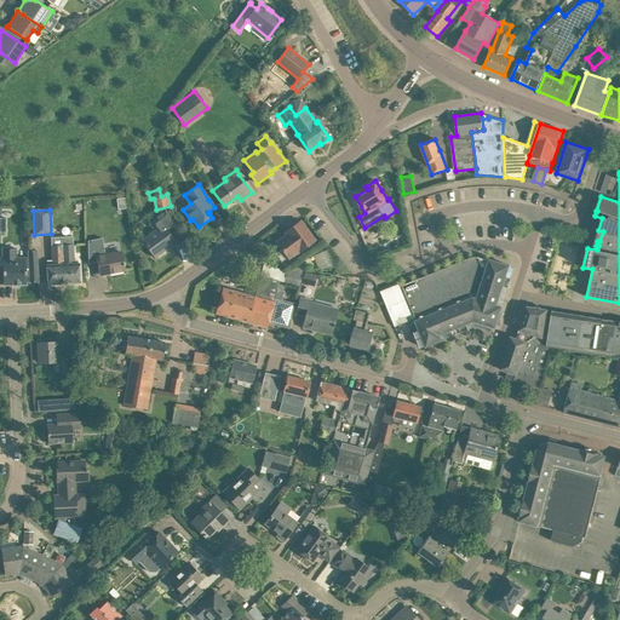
[(176,225),(168,216),(165,212),(150,223),(156,230),(143,240),(155,257),(158,254),(156,253),(166,247),(167,248),(174,242),(167,231),(176,225)]
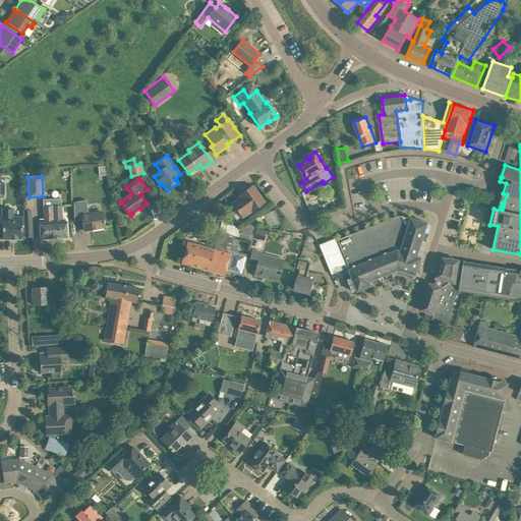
[(239,195),(241,197),(232,204),(242,218),(251,211),(251,212),(265,203),(252,185),(239,195)]
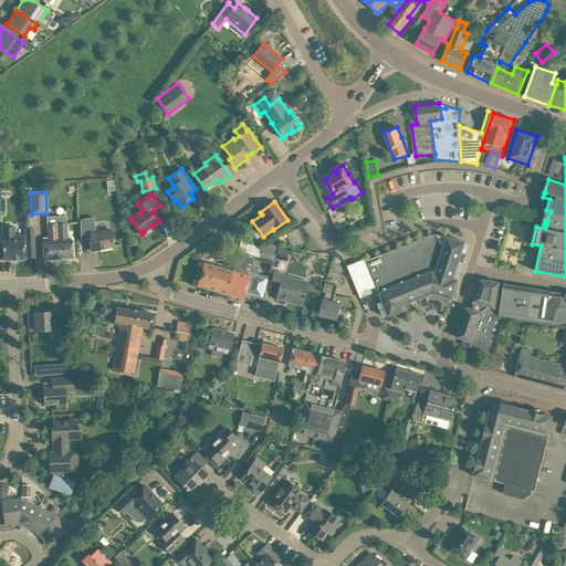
[(93,216),(80,219),(81,228),(81,241),(88,239),(92,251),(92,250),(96,249),(96,250),(114,247),(113,242),(113,240),(112,236),(111,230),(96,233),(94,224),(93,216)]
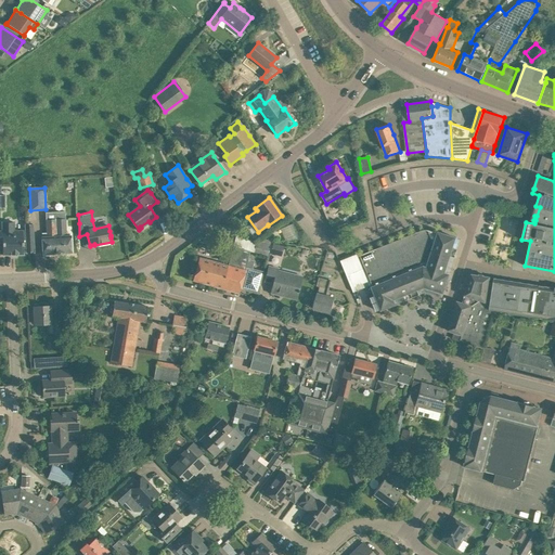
[(42,255),(72,253),(71,235),(66,235),(65,219),(65,213),(46,214),(46,220),(47,236),(41,237),(42,255)]
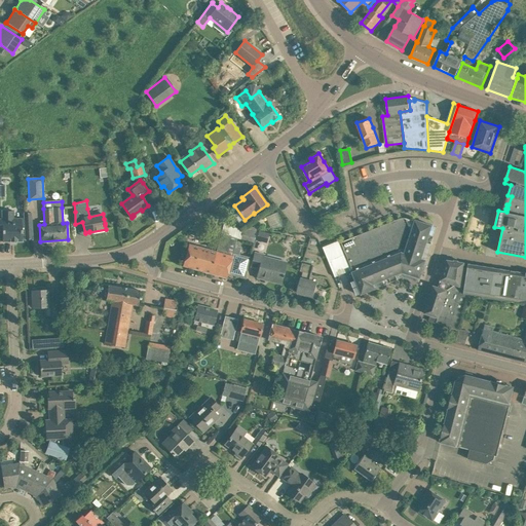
[(33,239),(31,213),(24,213),(24,219),(13,219),(13,211),(2,211),(2,219),(0,219),(0,229),(2,230),(2,241),(22,241),(22,239),(33,239)]
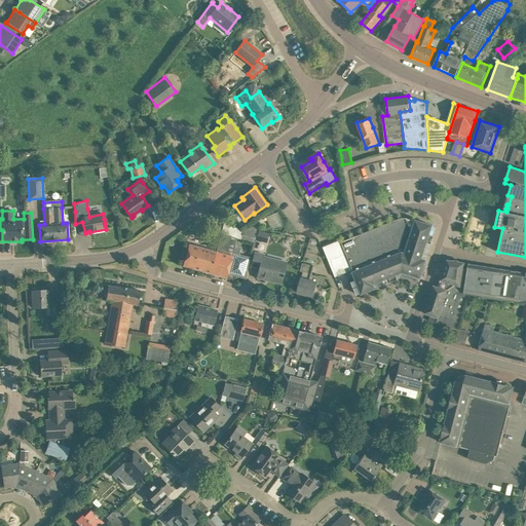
[(266,216),(270,228),(280,225),(276,213),(266,216)]
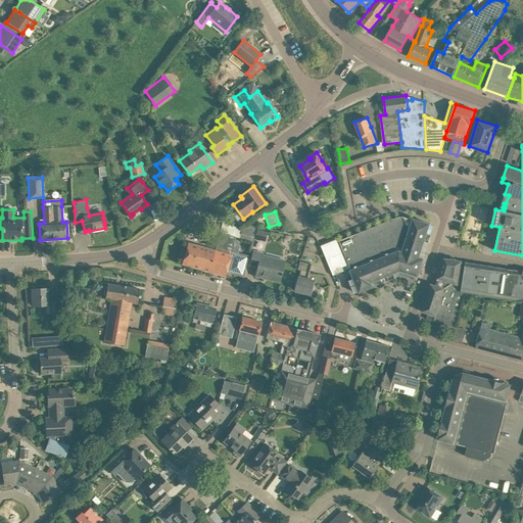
[(337,239),(323,245),(334,274),(339,272),(349,268),(348,266),(349,266),(351,271),(350,271),(353,279),(348,281),(351,290),(352,290),(352,291),(353,291),(353,292),(354,292),(355,293),(357,293),(357,292),(358,292),(360,292),(373,287),(371,283),(400,271),(418,277),(419,273),(420,273),(423,264),(422,263),(424,258),(419,257),(430,224),(424,223),(423,223),(420,222),(419,221),(413,219),(413,220),(405,218),(405,217),(403,217),(402,217),(401,217),(400,217),(399,217),(398,217),(397,217),(397,218),(396,218),(339,241),(348,263),(347,263),(337,239)]
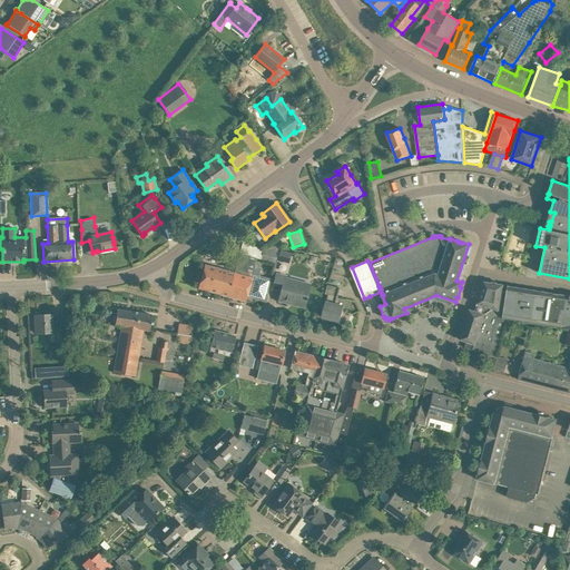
[(224,251),(238,255),(242,246),(226,242),(224,251)]
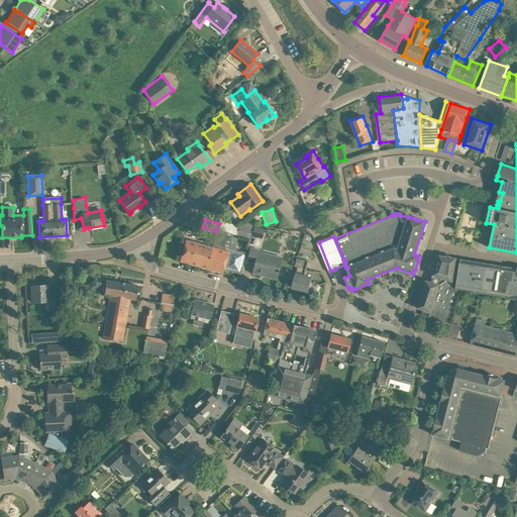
[(235,236),(248,239),(250,228),(238,225),(235,236)]
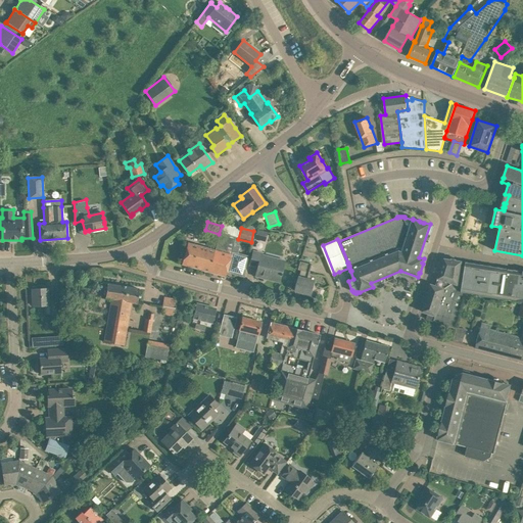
[(254,239),(265,242),(267,232),(257,230),(254,239)]
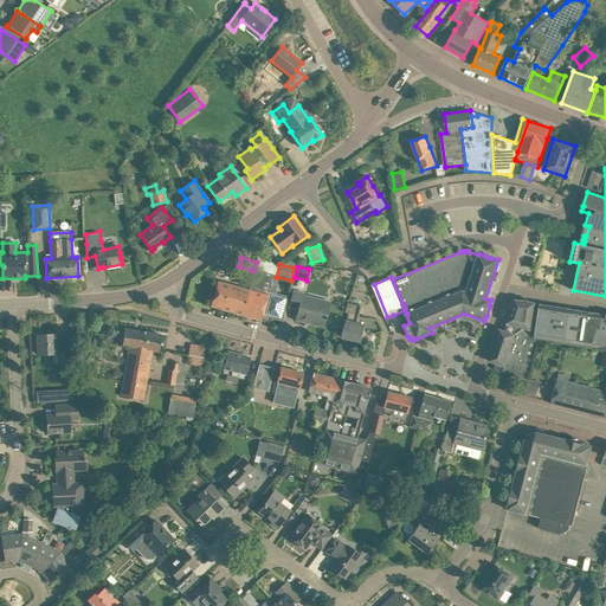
[(272,275),(255,270),(249,290),(218,282),(211,307),(229,311),(260,321),(262,316),(283,322),(290,297),(275,292),(277,285),(270,283),(272,275)]
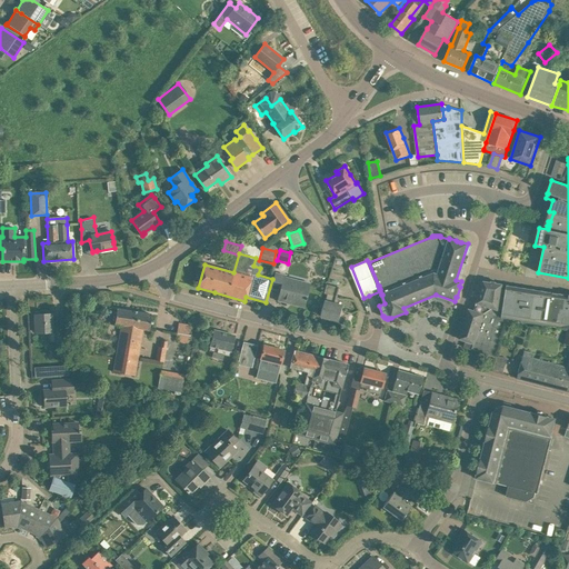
[(271,288),(280,290),(278,300),(287,302),(288,300),(305,305),(306,300),(307,300),(307,298),(306,298),(309,283),(285,277),(286,276),(276,272),(271,288)]
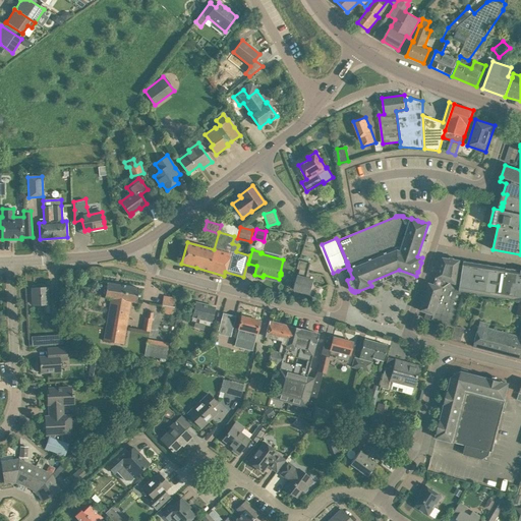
[(440,324),(441,323),(453,328),(463,291),(459,291),(461,282),(457,281),(460,261),(443,257),(435,285),(429,283),(425,295),(426,295),(423,303),(420,310),(433,314),(436,325),(440,324)]
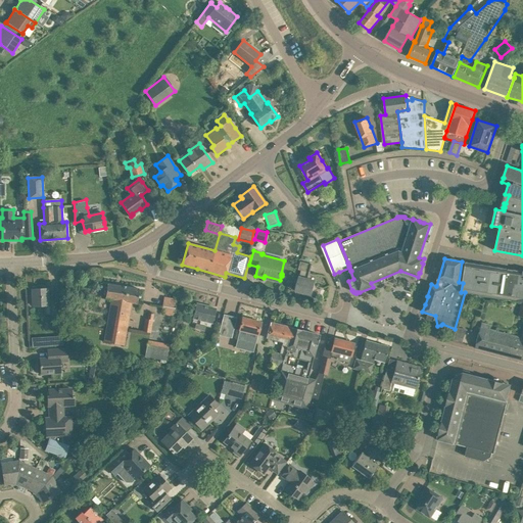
[(301,271),(299,277),(296,291),(312,295),(316,281),(307,279),(312,265),(300,262),(298,270),(301,271)]
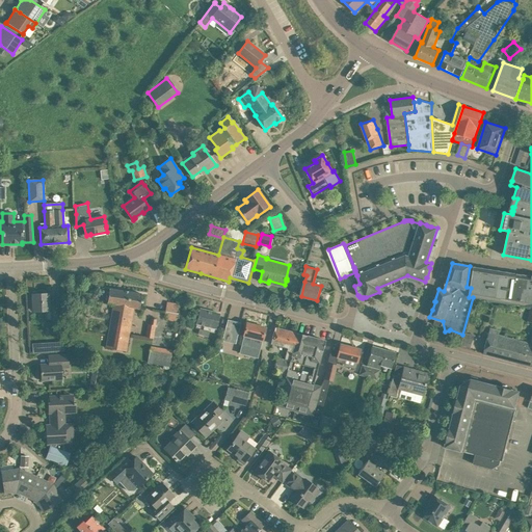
[(531,275),(470,266),(467,287),(471,288),(469,297),(473,297),(527,307),(531,307),(531,275)]
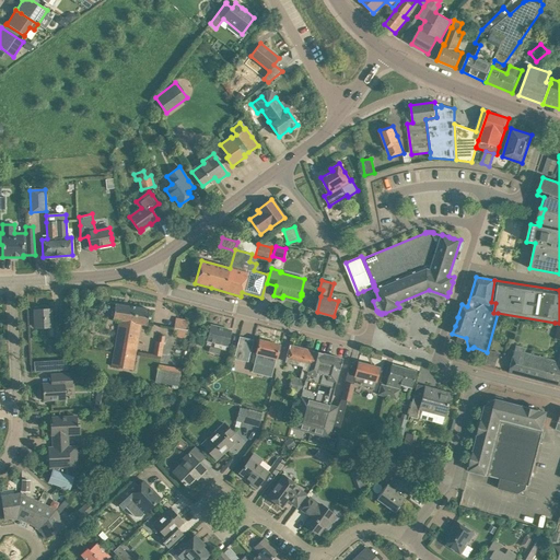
[(112,366),(132,370),(139,324),(147,325),(149,310),(115,304),(113,319),(119,321),(112,366)]
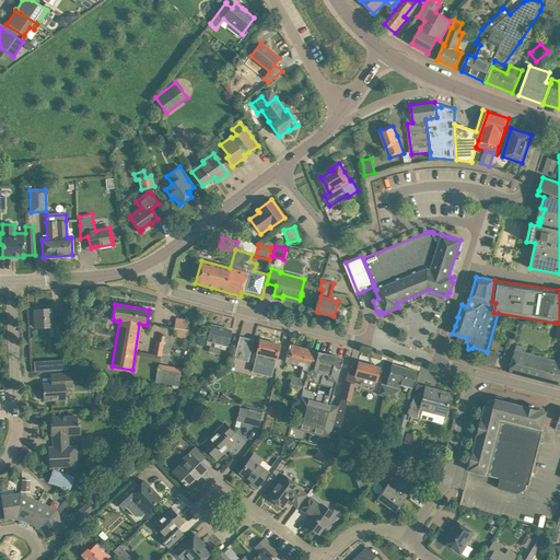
[(47,327),(47,337),(60,336),(59,324),(51,324),(50,310),(34,310),(35,327),(47,327)]
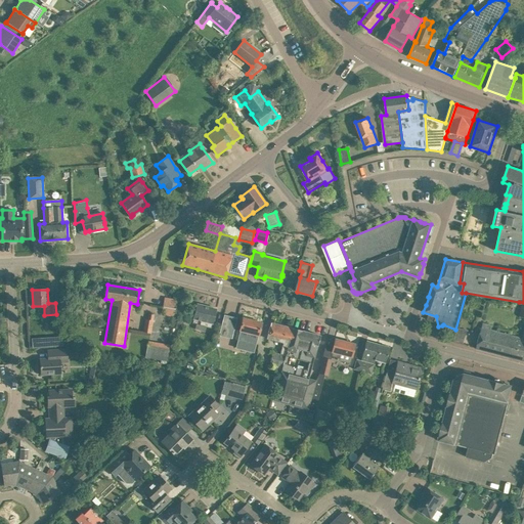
[(165,298),(163,306),(175,308),(176,301),(165,298)]
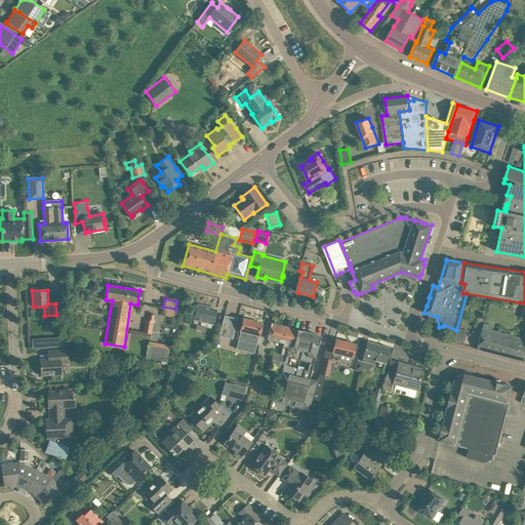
[(216,310),(197,305),(193,324),(200,326),(211,329),(212,325),(216,310)]
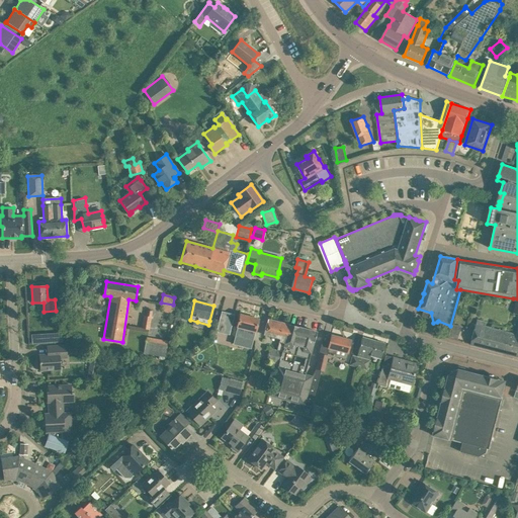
[(237,327),(235,337),(253,341),(255,332),(256,329),(258,319),(240,315),(238,324),(237,327)]
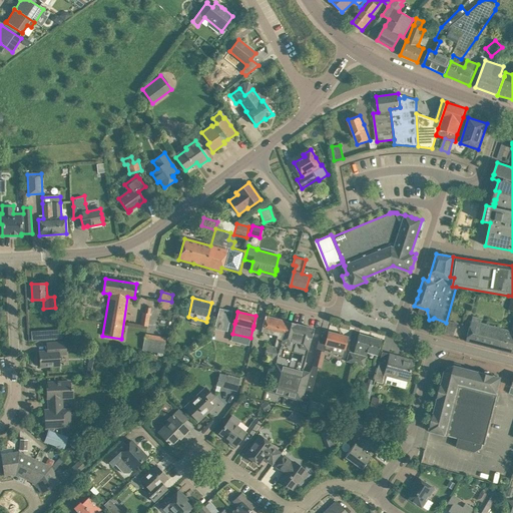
[(141,313),(140,325),(148,325),(149,313),(141,313)]
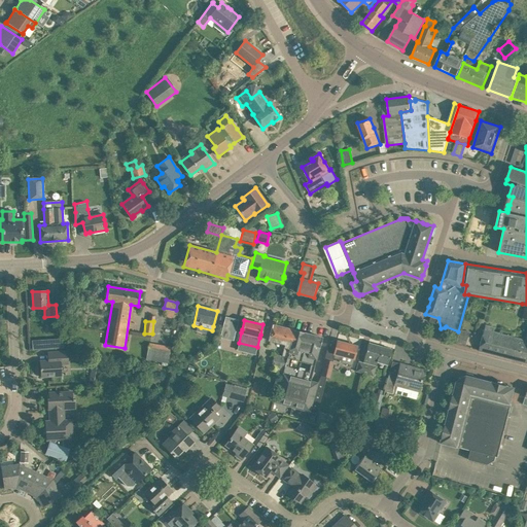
[(276,377),(280,379),(281,379),(288,349),(293,330),(273,324),(270,336),(269,336),(268,341),(284,345),(281,356),(274,355),(271,367),(278,370),(276,377)]
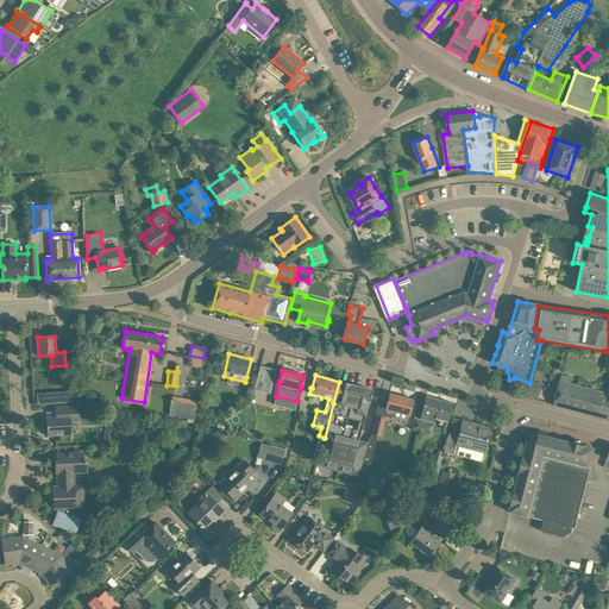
[(608,388),(608,394),(566,382),(567,377),(562,376),(553,406),(608,419),(608,388)]
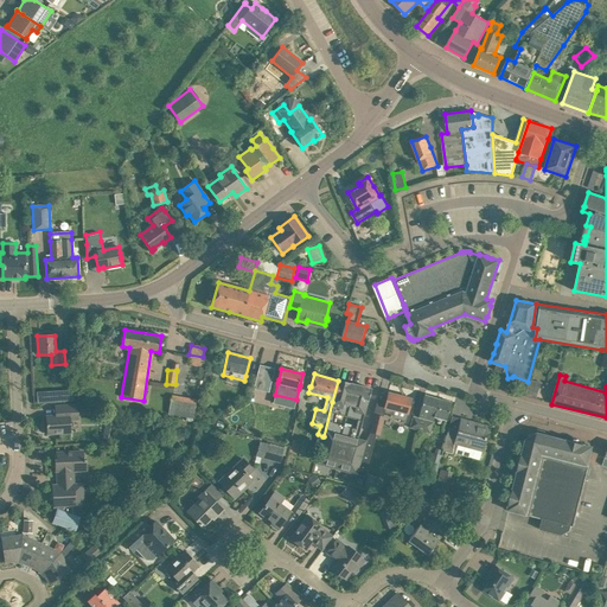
[(256,377),(253,389),(268,393),(270,382),(256,377)]
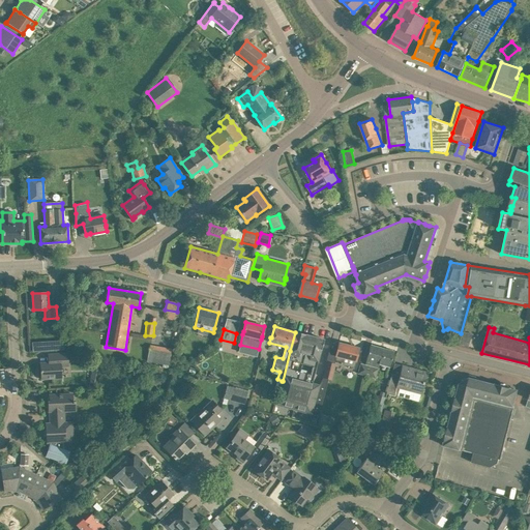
[(462,331),(460,344),(469,346),(471,333),(462,331)]
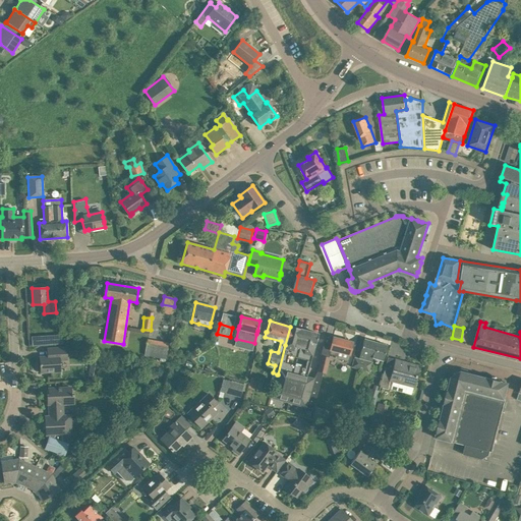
[(277,374),(271,399),(313,409),(321,380),(306,377),(311,356),(312,356),(319,334),(290,327),(285,345),(278,374),(277,374)]
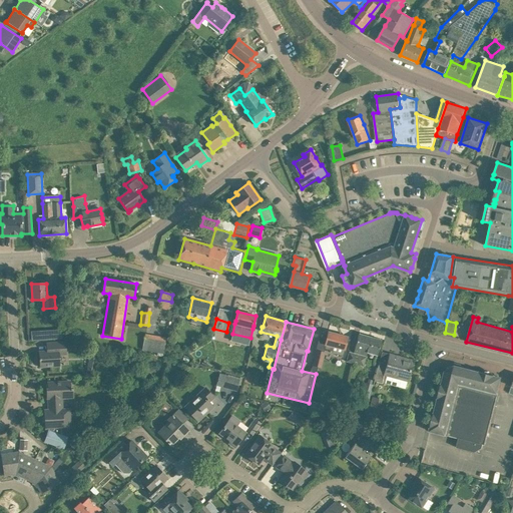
[(60,330),(31,332),(31,341),(61,339),(60,330)]
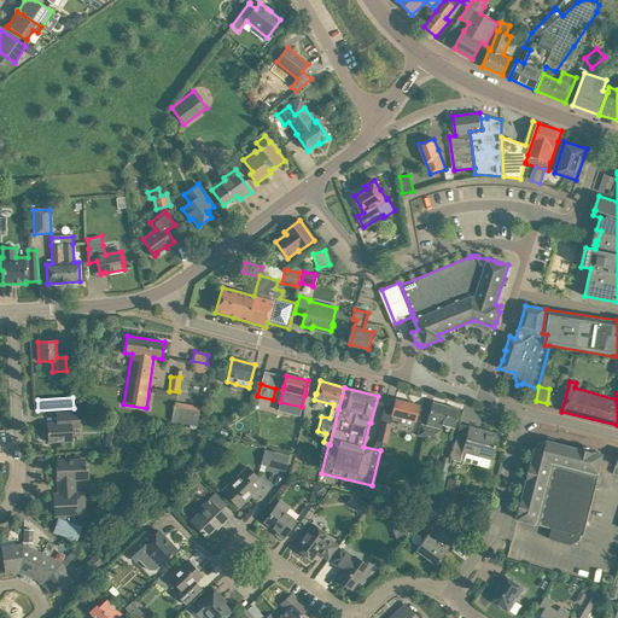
[(391,415),(391,420),(397,421),(397,425),(412,429),(418,406),(395,400),(391,415)]
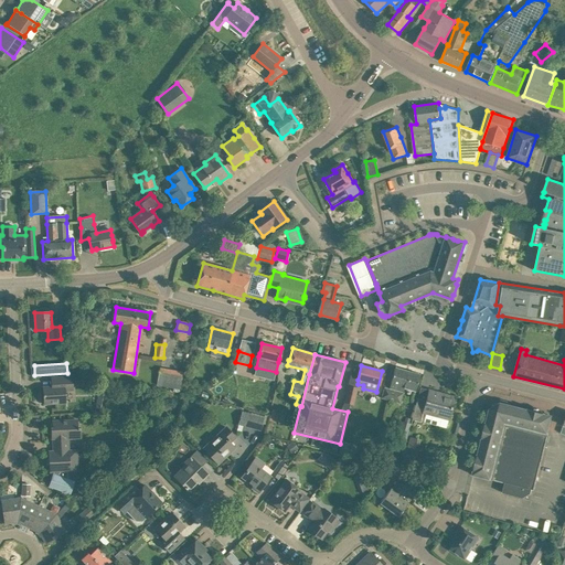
[(382,394),(382,396),(386,398),(394,400),(394,397),(402,400),(404,388),(415,392),(417,385),(419,374),(395,368),(388,390),(384,388),(382,394)]
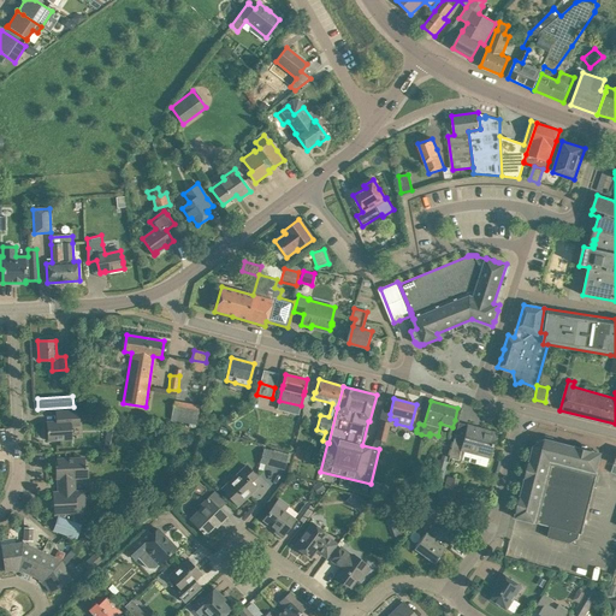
[(170,420),(195,425),(197,410),(172,406),(170,420)]
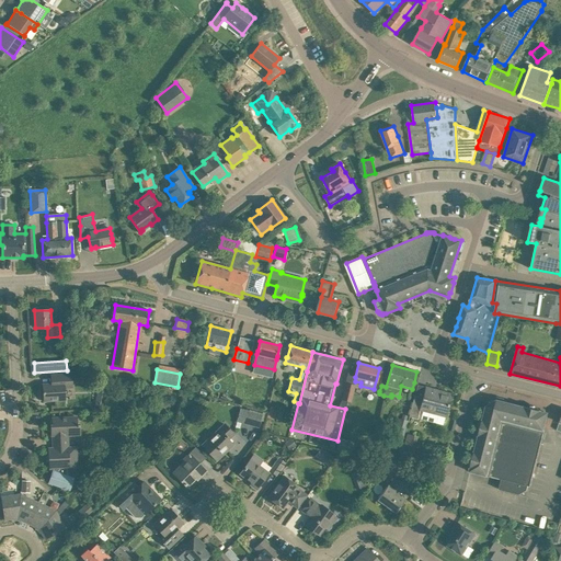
[(50,376),(50,377),(53,377),(54,384),(43,385),(44,401),(65,400),(64,388),(71,388),(71,374),(50,376)]
